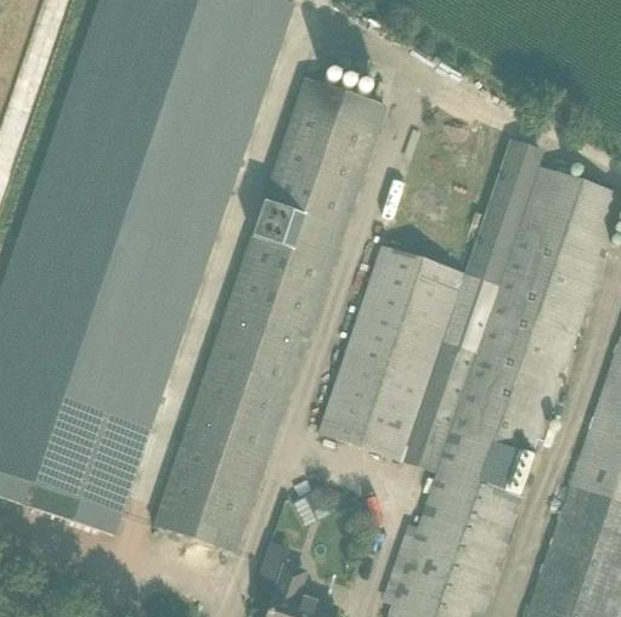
[(0,494),(113,535),(294,1),(291,0),(99,0),(0,289),(0,494)]
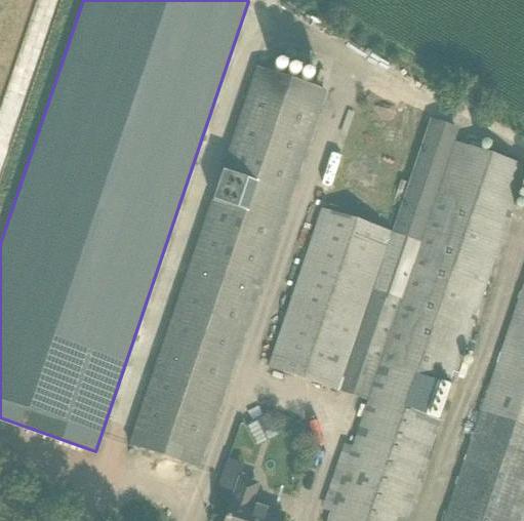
[(129,442),(196,465),(324,87),(257,65),(129,442)]
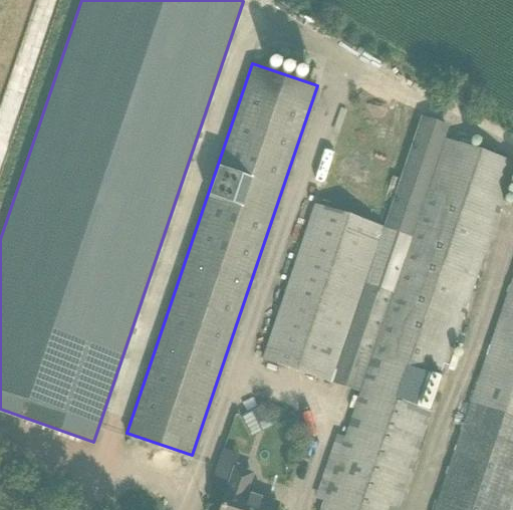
[(331,380),(358,391),(446,137),(450,123),(421,113),(383,225),(331,380)]
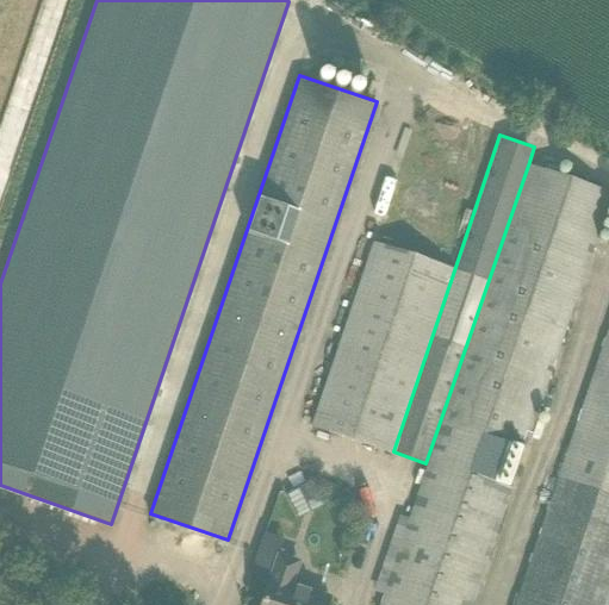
[(529,162),(426,463),(409,516),(399,512),(374,588),(385,592),(380,604),(470,604),(603,188),(529,162)]
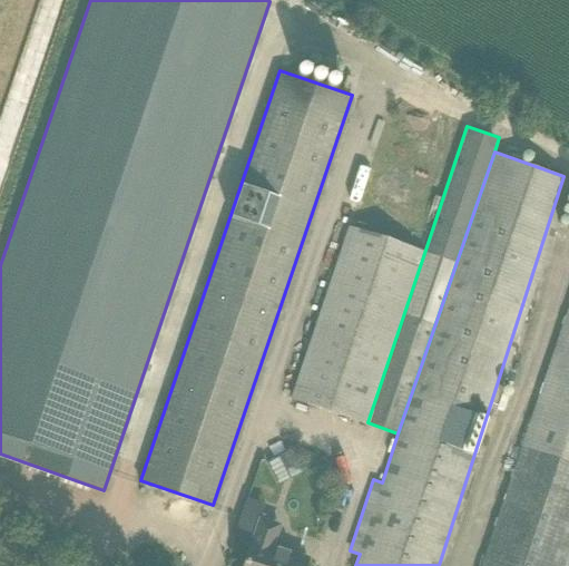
[(349,224),(291,397),(368,422),(425,250),(349,224)]
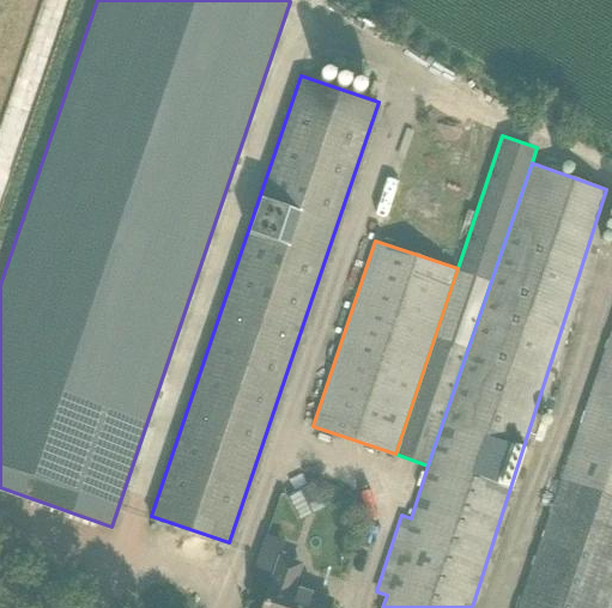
[(606,607),(611,591),(611,329),(563,478),(517,607),(606,607)]
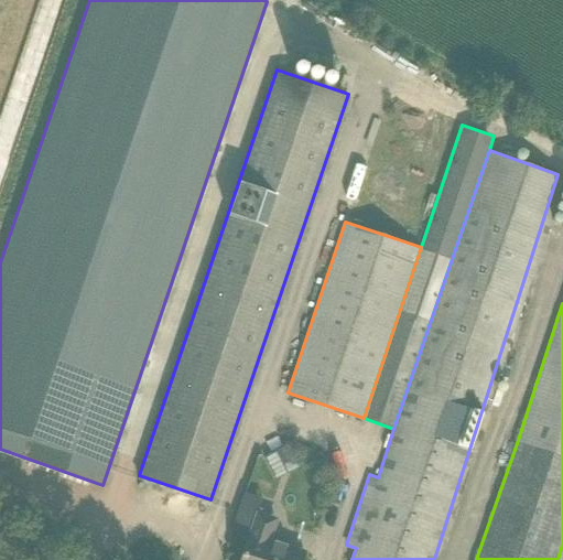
[(292,443),(267,451),(275,474),(300,466),(292,443)]
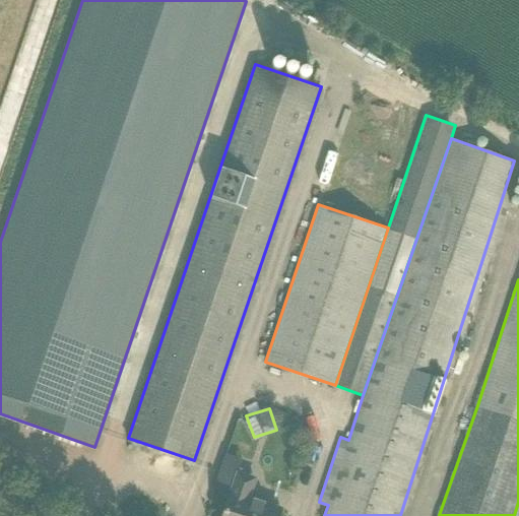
[(277,515),(281,508),(281,506),(252,496),(257,476),(236,469),(236,471),(231,491),(229,496),(223,514),(221,515),(277,515)]
